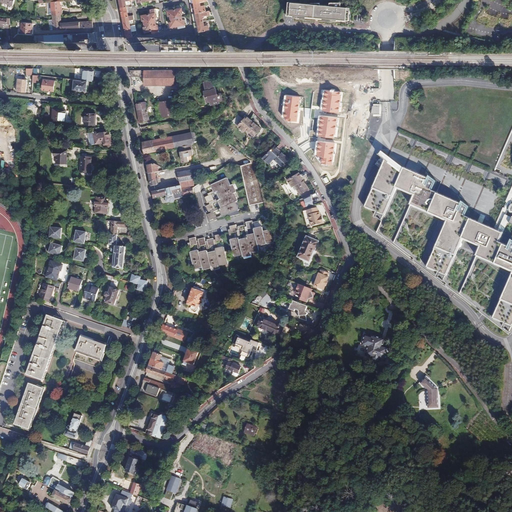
[(89,0),(76,0),(78,8),(90,6),(89,0)]
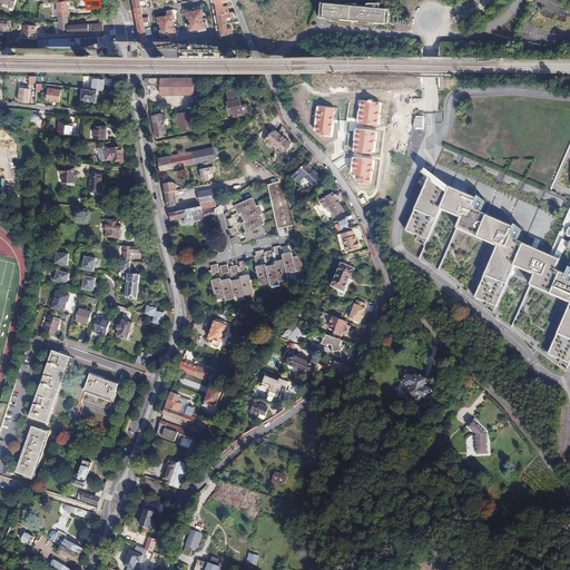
[(134,0),(136,9),(141,8),(140,1),(144,0),(134,0)]
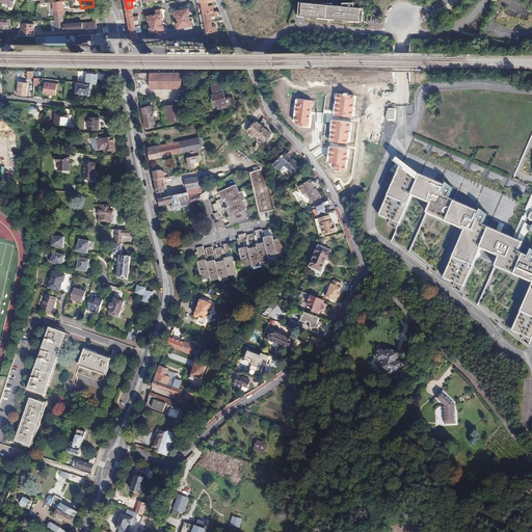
[(55,16),(63,15),(62,1),(54,2),(55,16)]
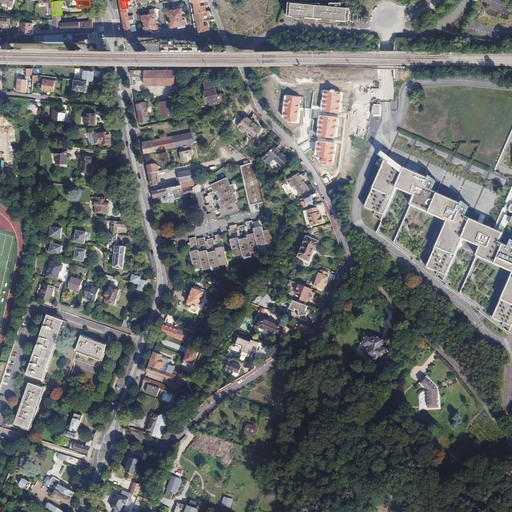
[(311,4),(289,2),(287,15),(293,15),(293,17),(300,17),(300,16),(310,17),(310,16),(319,17),(318,18),(328,19),(328,21),(335,21),(335,20),(349,21),(350,8),(341,7),(342,3),(331,3),(330,6),(320,5),(320,3),(311,3),(311,4)]
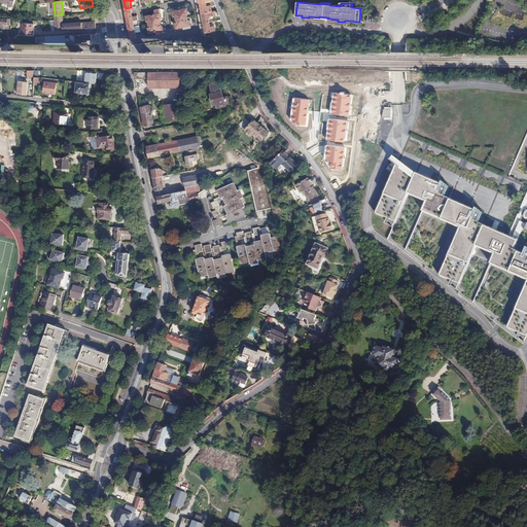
[(197,5),(199,14),(211,12),(210,6),(207,6),(207,3),(197,5)]
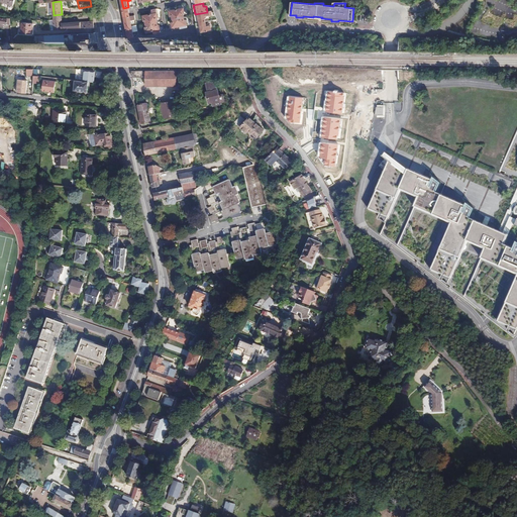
[(150,15),(151,23),(158,22),(157,18),(158,18),(157,9),(149,10),(150,15)]
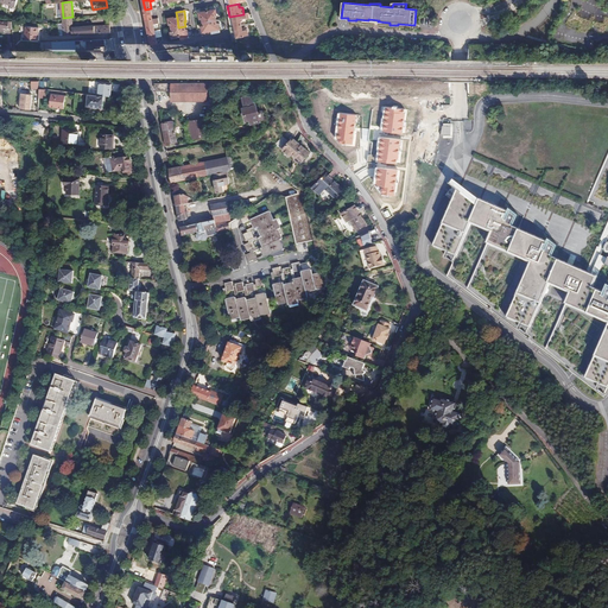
[(210,21),(208,12),(207,12),(201,13),(201,19),(203,19),(203,23),(210,21)]
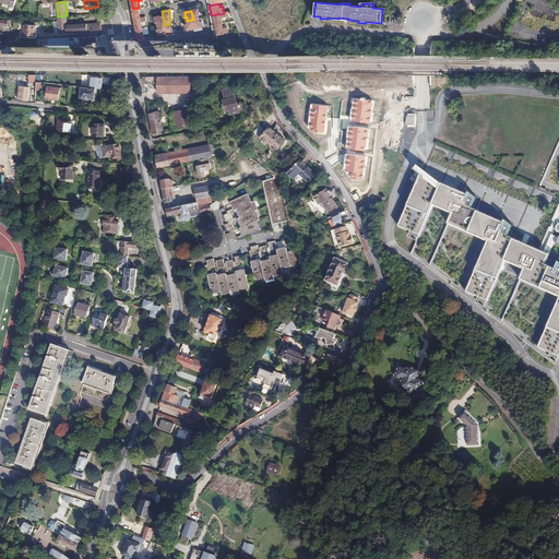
[(212,25),(223,24),(222,22),(224,22),(223,20),(229,19),(228,12),(224,13),(211,15),(212,25)]
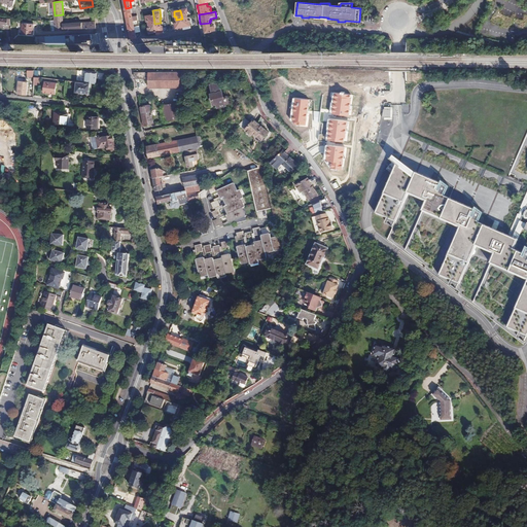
[(55,32),(97,29),(96,24),(96,23),(72,24),(63,24),(63,20),(63,14),(55,15),(55,21),(55,32)]
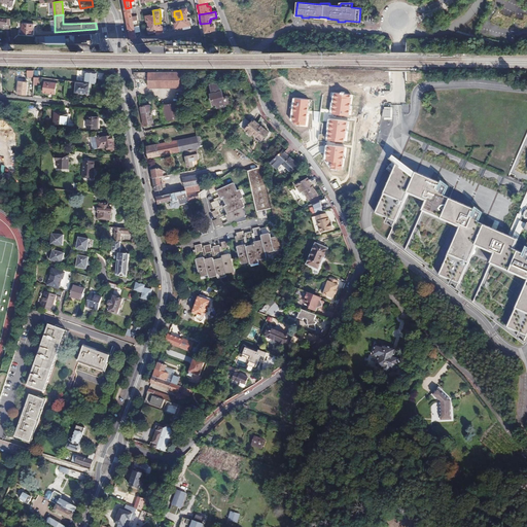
[(133,16),(128,18),(129,28),(134,27),(134,22),(138,21),(137,15),(133,16)]
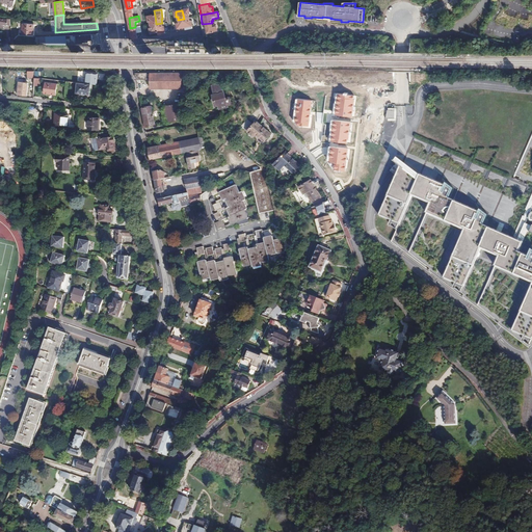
[(184,19),(185,27),(192,26),(191,21),(190,22),(189,18),(184,19)]
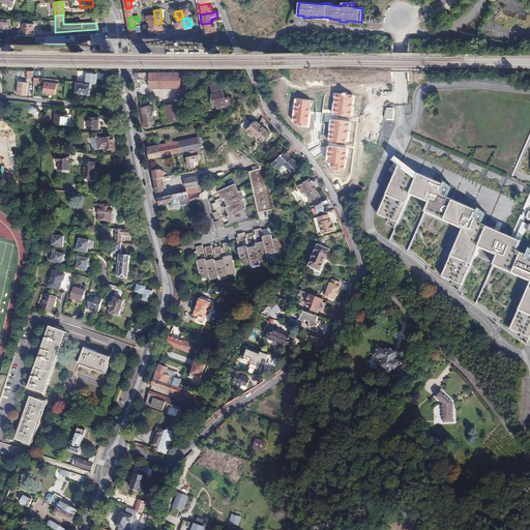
[(185,30),(184,27),(183,19),(177,20),(178,23),(177,24),(178,31),(185,30)]
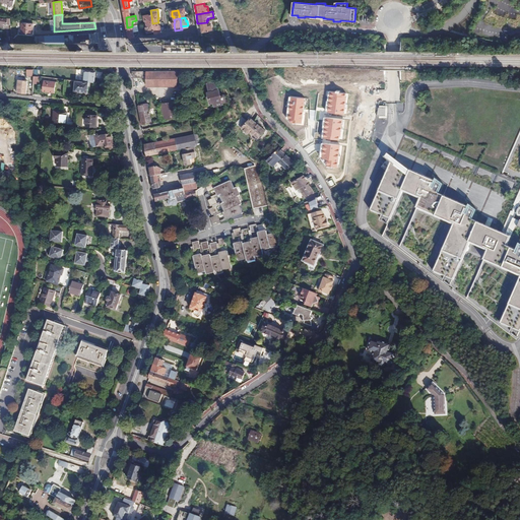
[(34,23),(22,22),(21,34),(33,35),(34,23)]
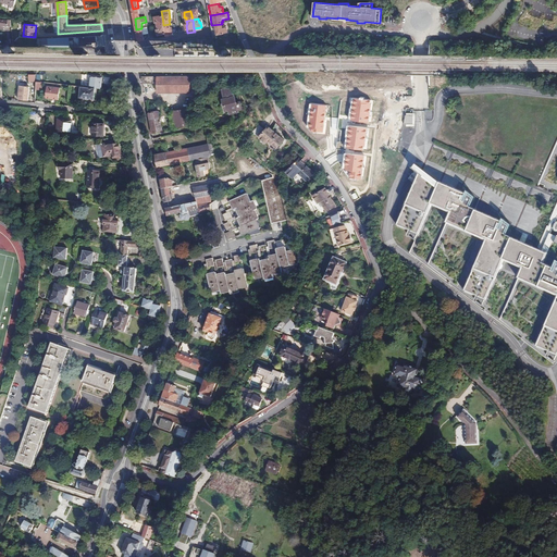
[(163,25),(165,34),(169,34),(170,36),(173,36),(172,27),(171,28),(170,24),(163,25)]
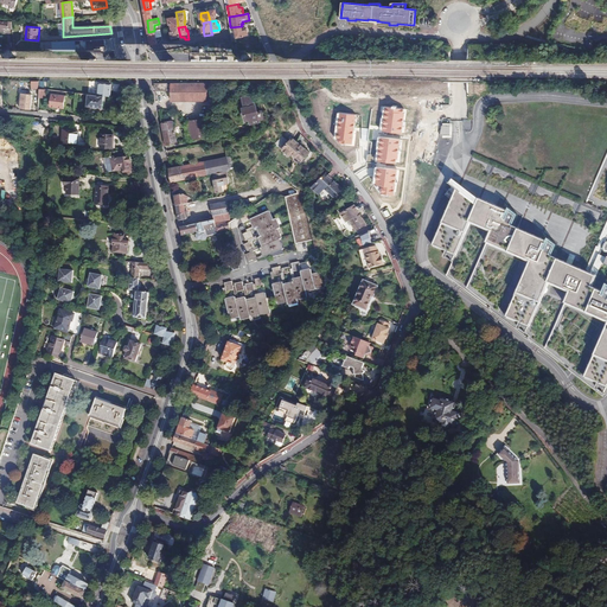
[(242,31),(242,26),(230,27),(232,39),(248,37),(247,31),(242,31)]
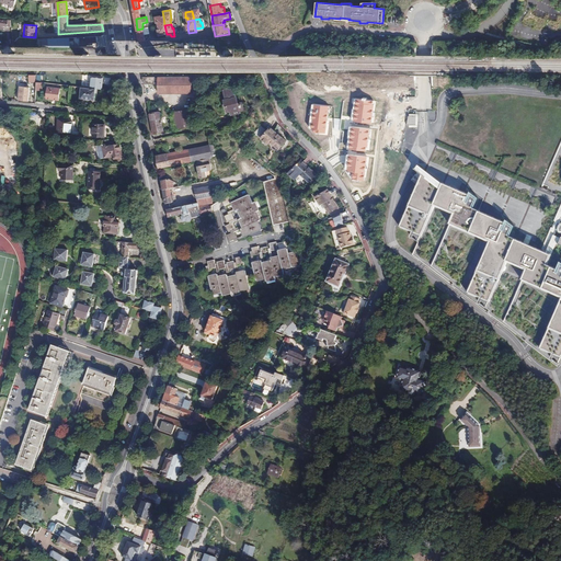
[(137,30),(139,43),(146,42),(145,35),(149,34),(148,27),(142,29),(137,30)]
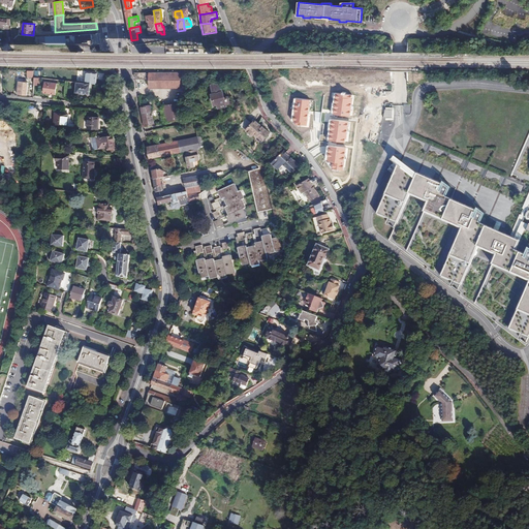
[(93,45),(100,45),(98,34),(70,36),(71,43),(83,43),(83,40),(92,39),(93,45)]
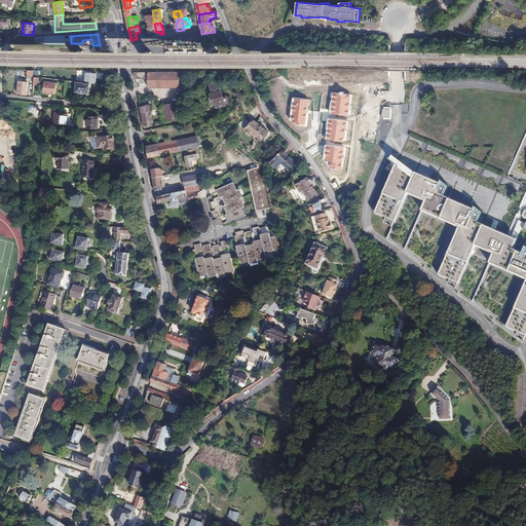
[(178,72),(149,72),(149,87),(180,87),(180,83),(180,72),(178,72)]
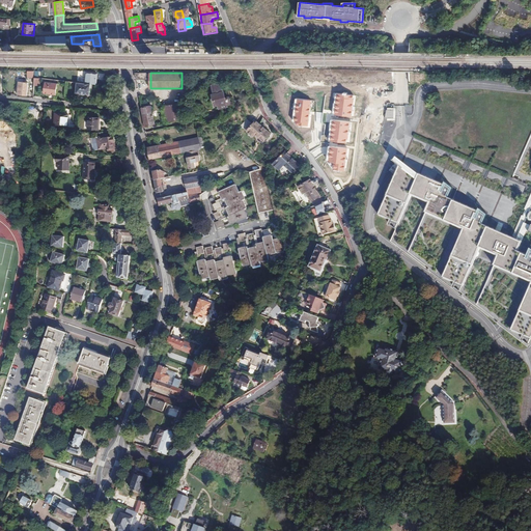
[(190,84),(190,73),(182,73),(182,84),(190,84)]
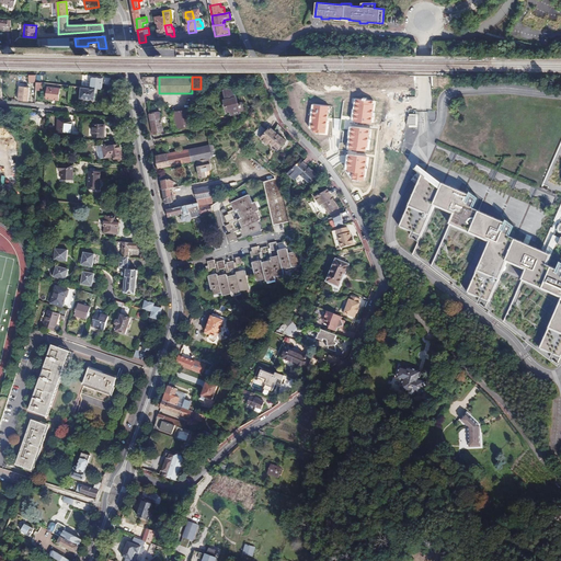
[(113,86),(112,79),(92,78),(91,89),(95,89),(102,90),(103,84),(113,86)]
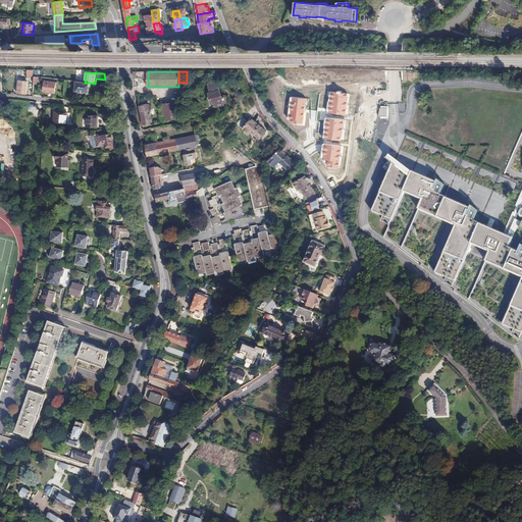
[(28,83),(18,82),(17,93),(25,94),(28,83)]
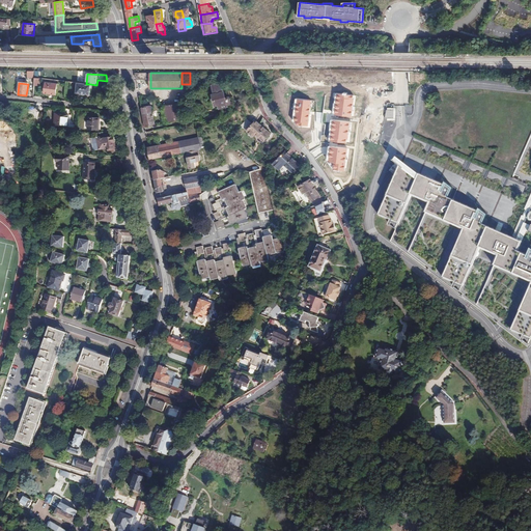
[(44,93),(46,94),(46,92),(49,93),(49,94),(52,94),(52,93),(57,93),(58,85),(45,83),(44,93)]
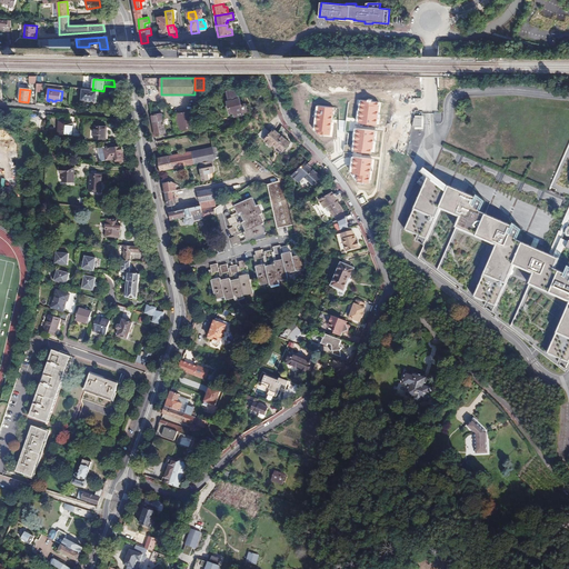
[(97,90),(92,90),(82,89),(81,99),(96,100),(97,90)]
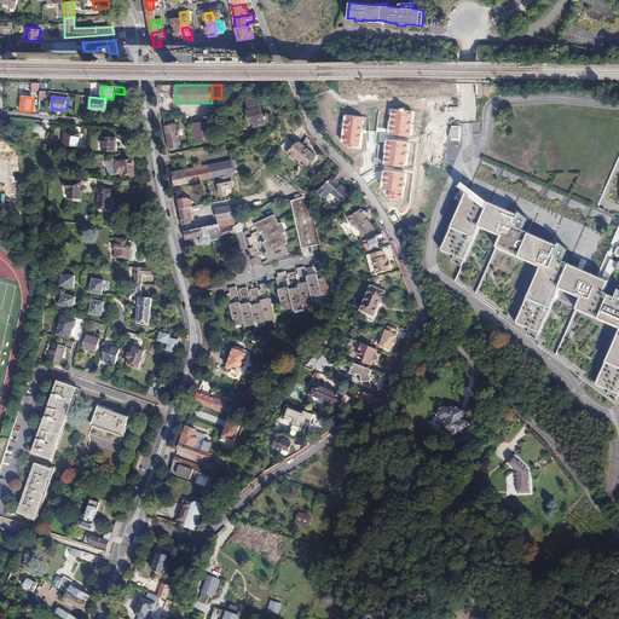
[(248,99),(249,104),(254,103),(255,110),(261,109),(258,97),(248,99)]
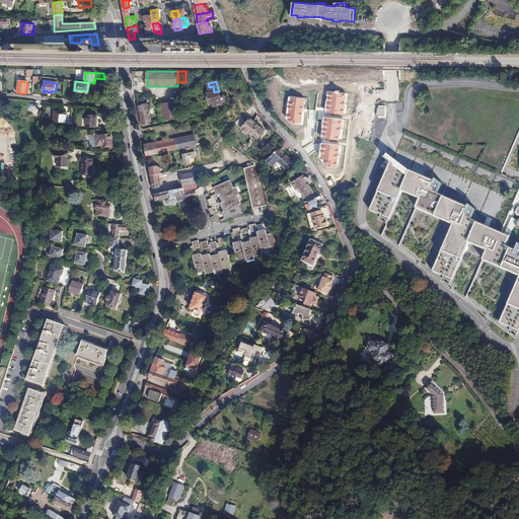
[(215,106),(226,103),(224,95),(220,96),(219,91),(214,92),(213,86),(209,87),(210,93),(208,94),(211,103),(214,102),(215,106)]
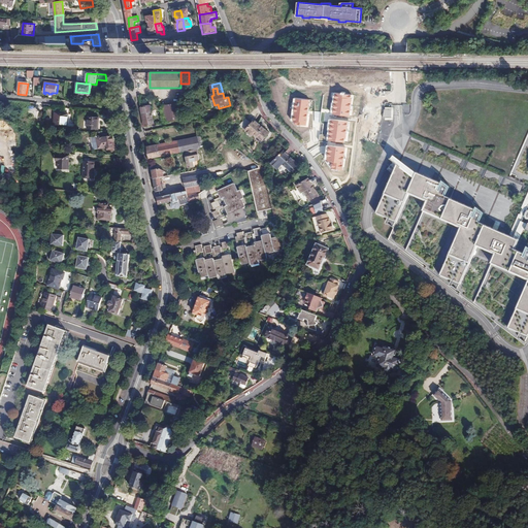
[(291,122),(307,124),(310,99),(293,98),(291,122)]
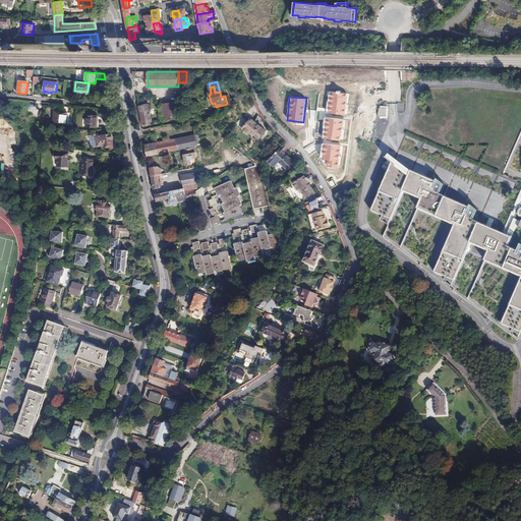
[(178,101),(159,105),(162,121),(181,117),(178,101)]
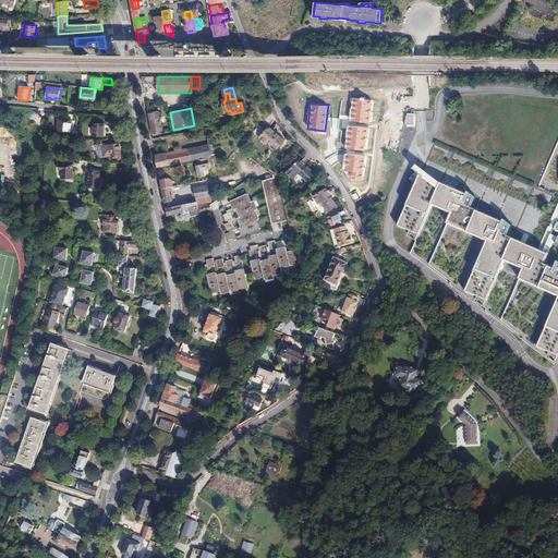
[(159,111),(148,113),(152,133),(162,131),(159,111)]
